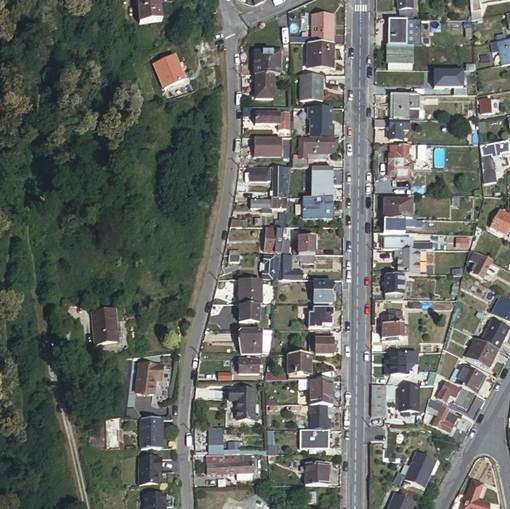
[(138,0),(139,24),(159,23),(157,0),(138,0)]
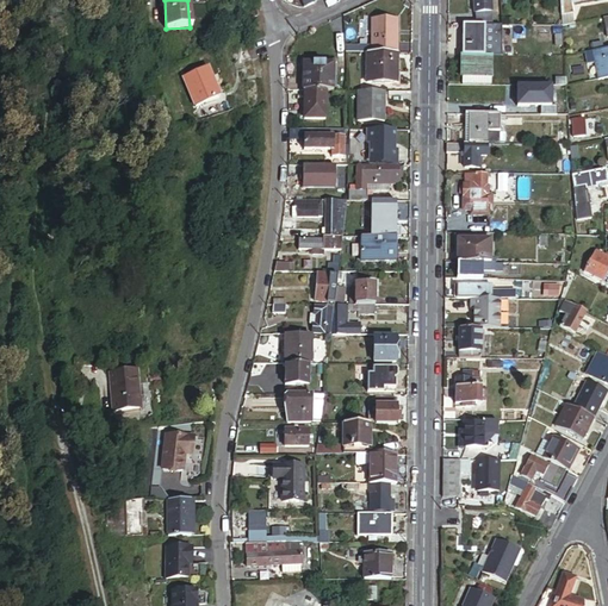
[(491,23),(491,0),(476,0),(476,23),(485,23),(491,23)]
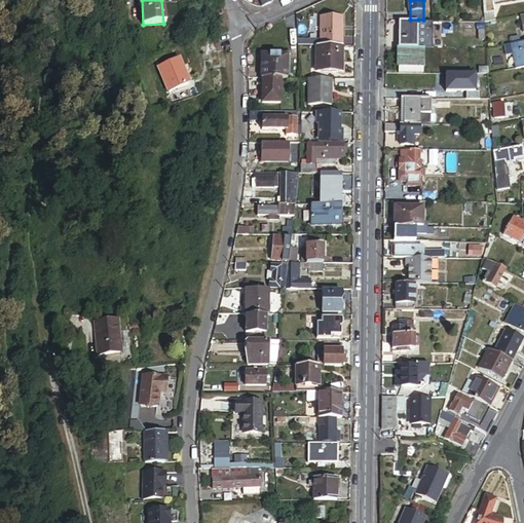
[(495,10),(493,0),(482,0),(484,11),(495,10)]
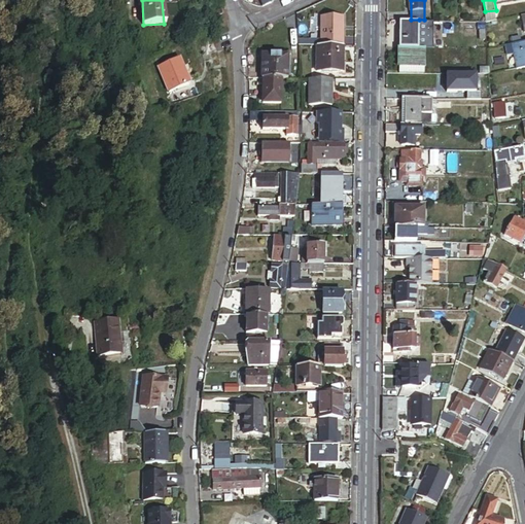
[(222,18),(221,8),(209,10),(210,20),(222,18)]
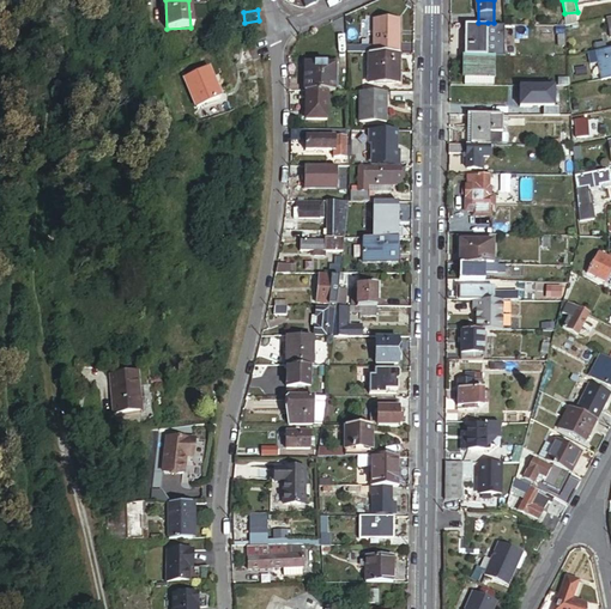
[(564,24),(579,20),(578,12),(564,13),(564,24)]
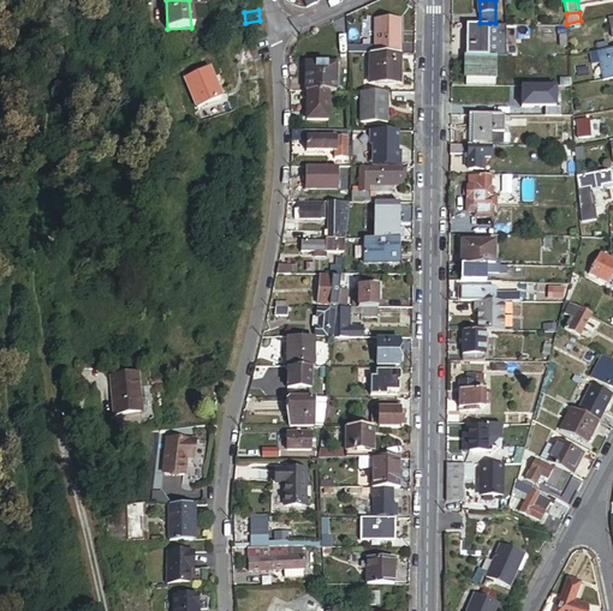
[(399,16),(373,16),(373,42),(373,49),(399,49),(399,16)]
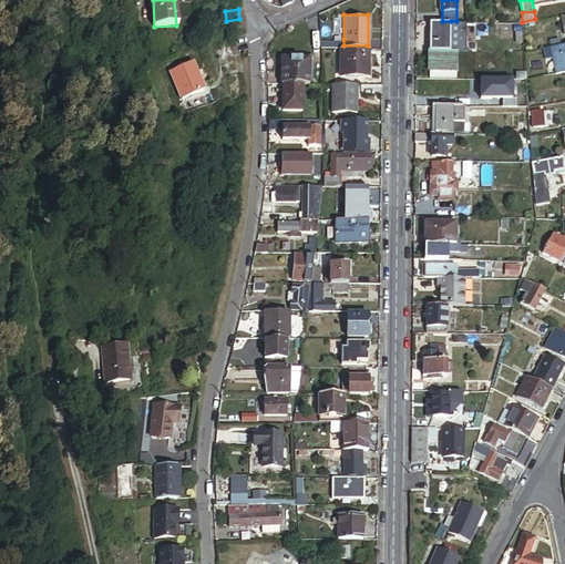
[(430,48),(450,48),(451,21),(442,21),(430,20),(430,48)]
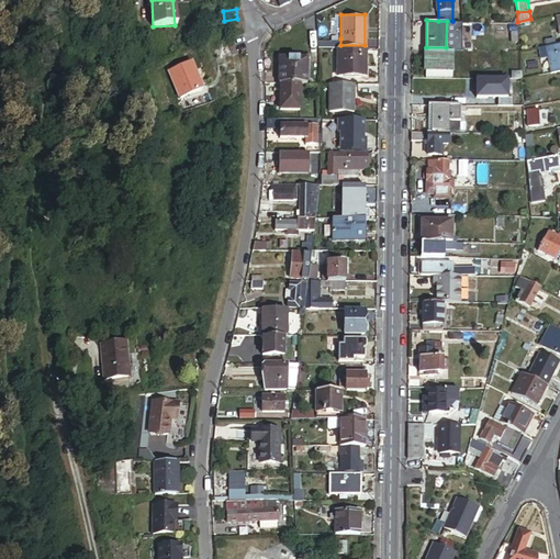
[(551,70),(559,68),(559,41),(547,44),(549,55),(551,70)]
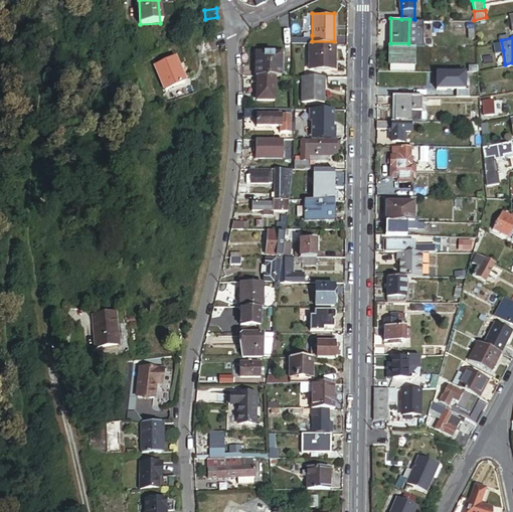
[(206,49),(202,40),(187,46),(190,55),(206,49)]
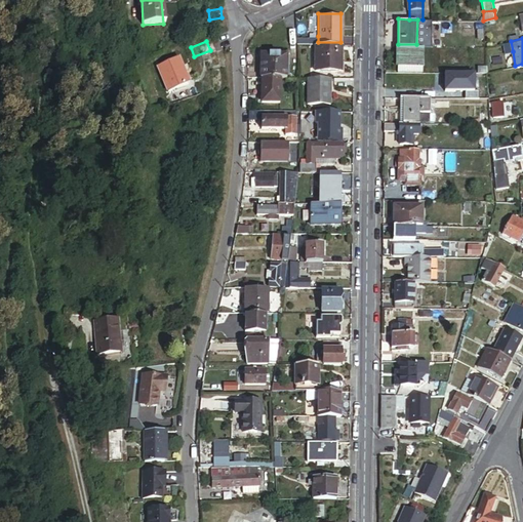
[(506,52),(513,51),(511,41),(504,42),(506,52)]
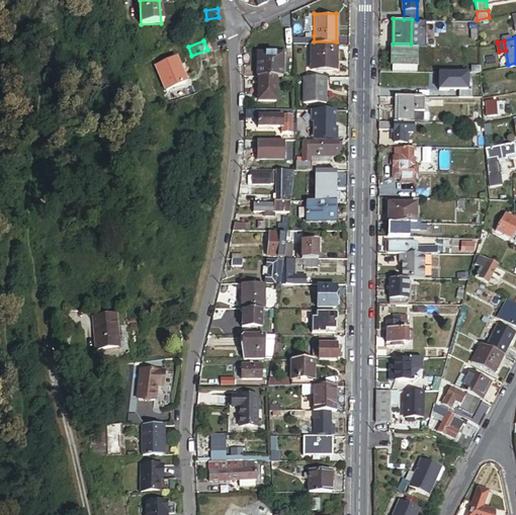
[(312,67),(336,67),(336,41),(314,41),(312,41),(312,67)]
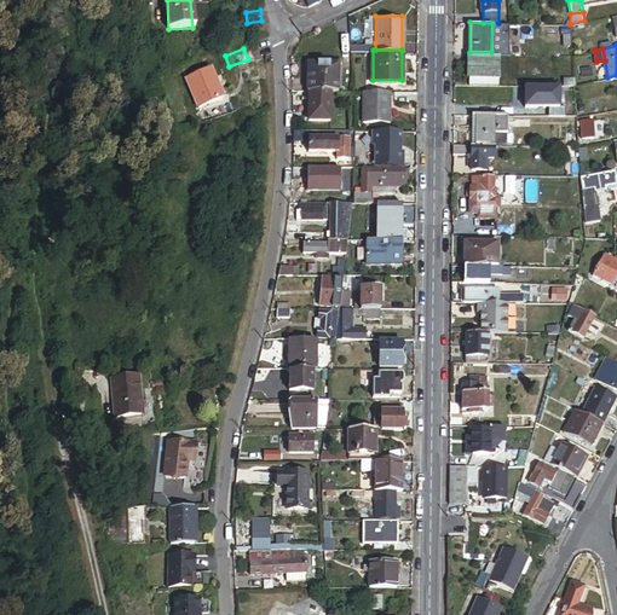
[(470,75),(499,76),(499,52),(491,52),(470,52),(470,75)]
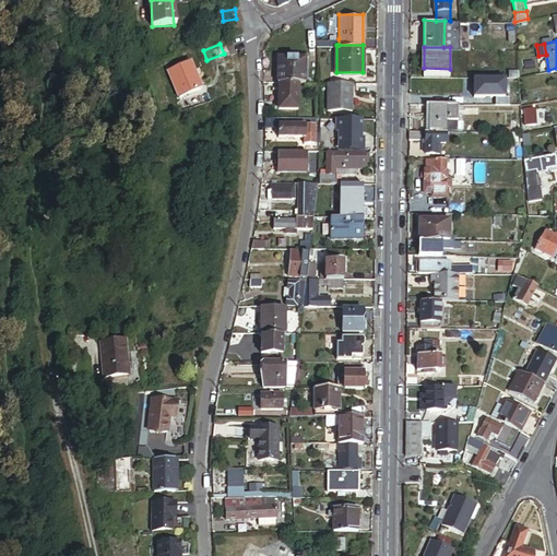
[(298,80),(305,80),(306,54),(277,54),(276,80),(280,80),(298,80)]
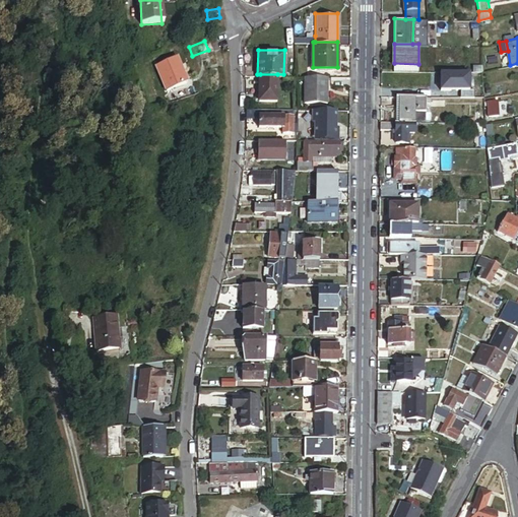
[(160,89),(180,81),(169,56),(150,64),(160,89)]
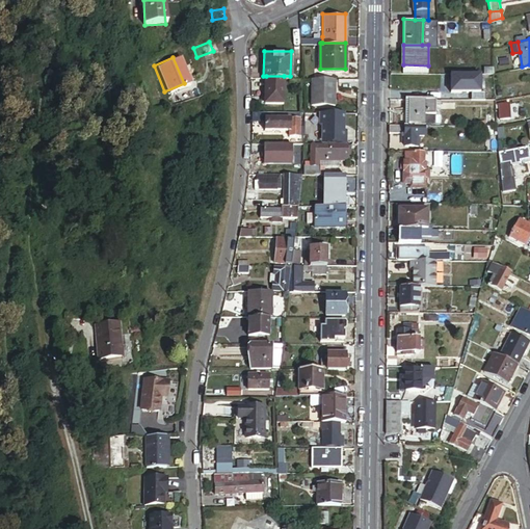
[(265,101),(284,102),(284,76),(266,76),(265,101)]
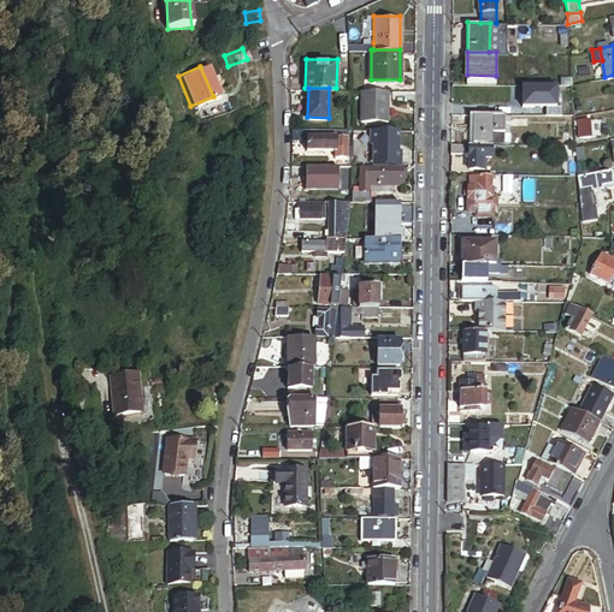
[(360,118),(388,118),(388,89),(360,89),(360,118)]
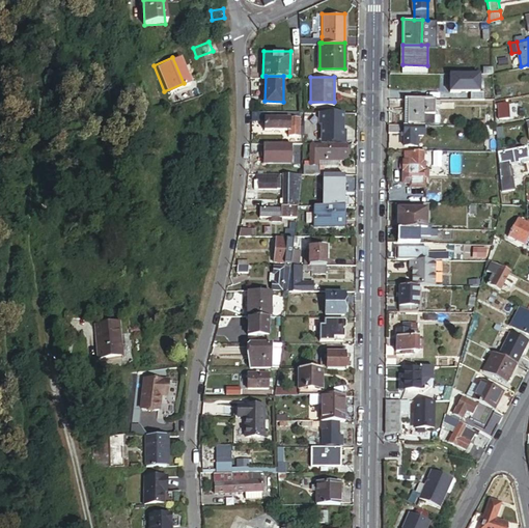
[(423,123),(433,123),(433,98),(408,96),(408,122),(423,123)]
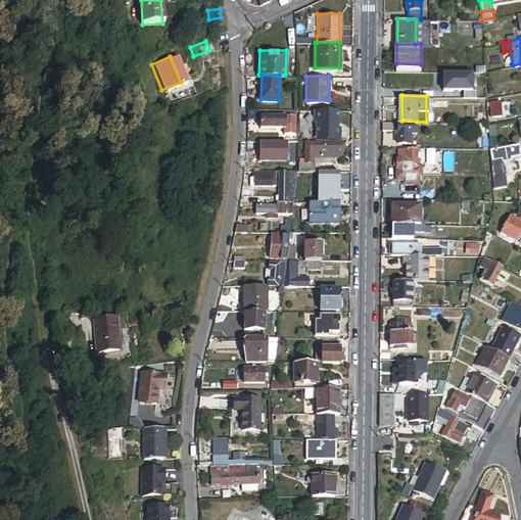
[(500,98),(489,99),(490,115),(502,113),(500,98)]
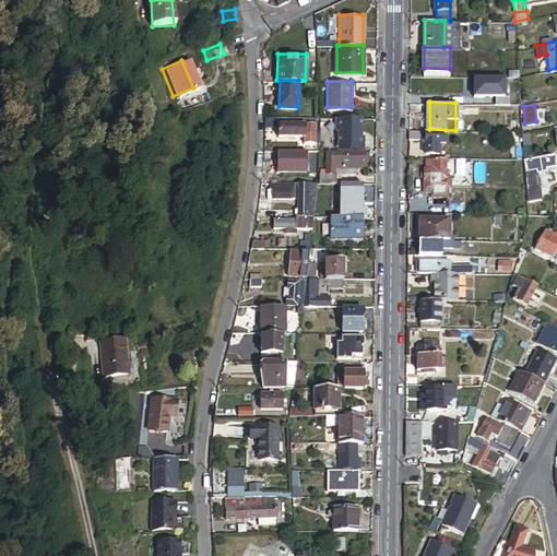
[(336,142),(364,144),(365,116),(339,114),(336,142)]
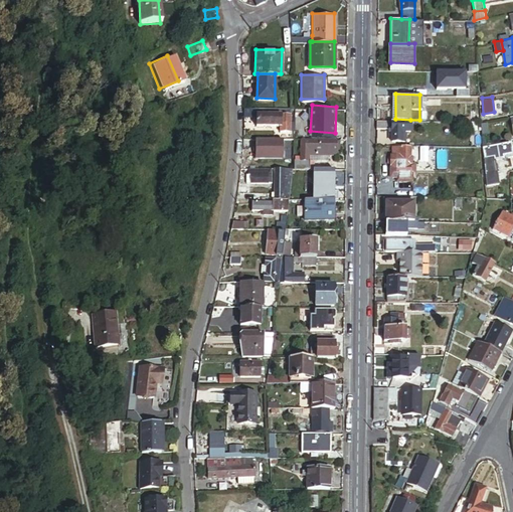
[(279,130),(289,130),(289,113),(289,107),(243,107),(243,114),(244,114),(252,114),(255,114),(255,124),(279,125),(279,130)]
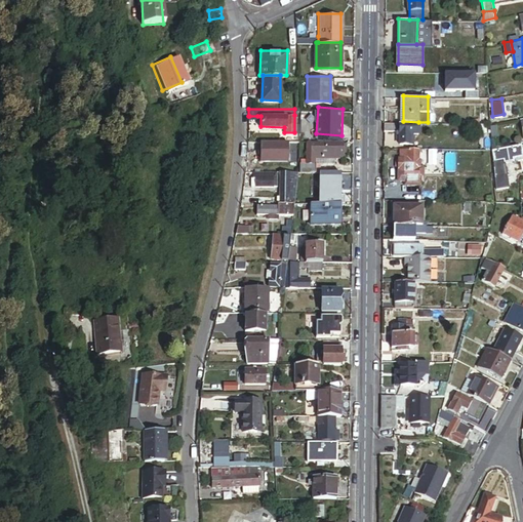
[(413,131),(418,131),(418,122),(403,121),(400,121),(384,121),(384,130),(396,130),(399,130),(399,133),(399,142),(413,142),(413,135),(413,131)]
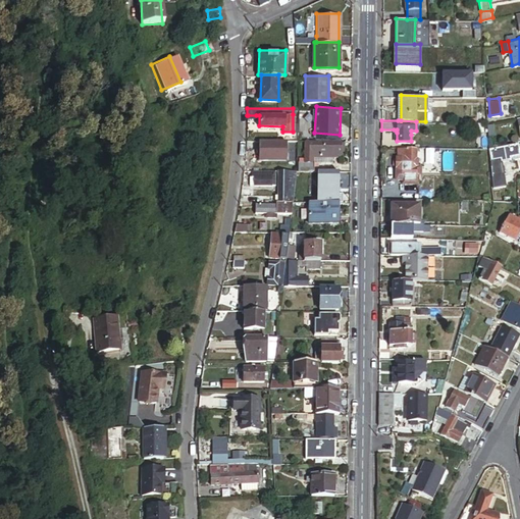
[(259,158),(281,158),(282,139),(259,138),(259,158)]
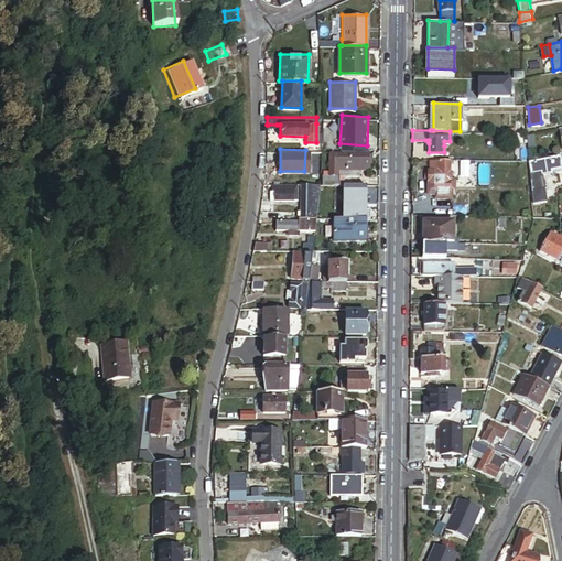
[(339,173),(359,174),(359,168),(367,168),(367,163),(369,160),(369,155),(368,153),(357,152),(357,151),(326,151),(326,173),(322,173),(322,183),(339,183),(339,173)]
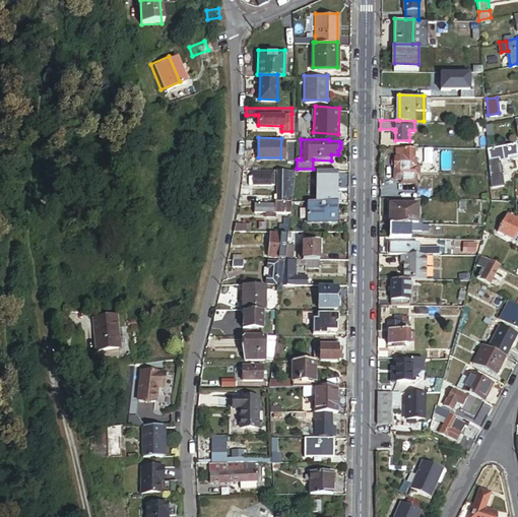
[(503,159),(517,156),(517,151),(516,146),(515,141),(487,146),(488,163),(490,162),(503,159)]
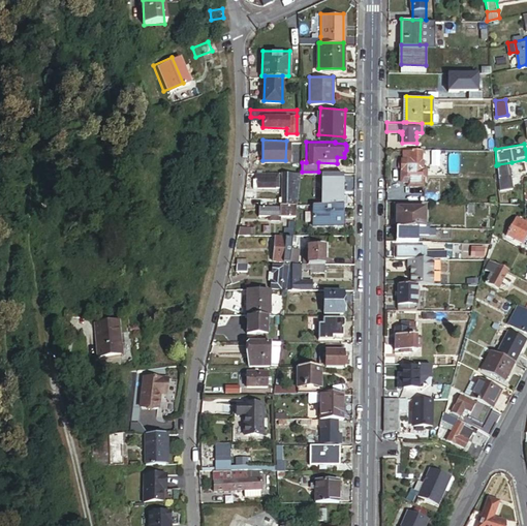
[(427,169),(424,166),(425,160),(422,158),(422,148),(411,148),(410,150),(403,150),(403,156),(400,158),(400,166),(401,168),(401,179),(402,181),(408,181),(408,185),(423,185),(427,181),(427,169)]
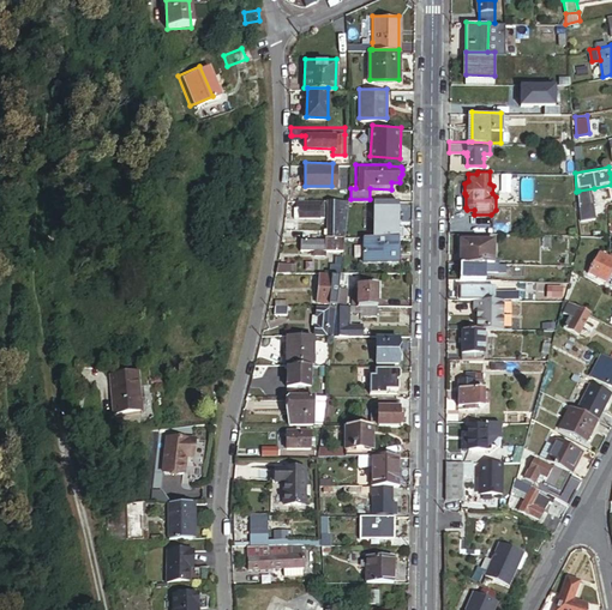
[(580,218),(595,218),(594,188),(579,191),(580,218)]
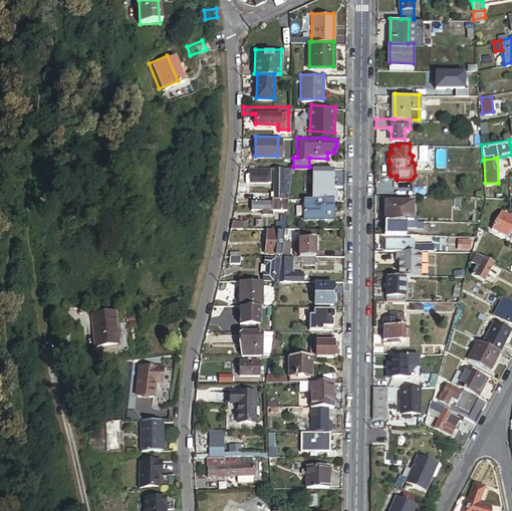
[(250,180),(266,181),(267,170),(271,170),(271,167),(247,167),(247,172),(250,172),(250,180)]
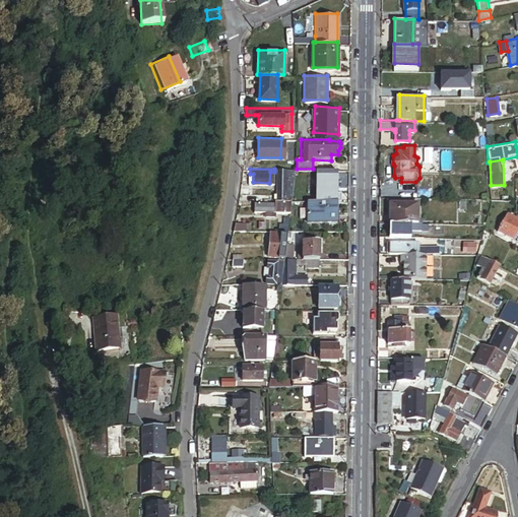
[(287,199),(292,199),(296,169),(277,169),(276,196),(287,196),(287,199)]
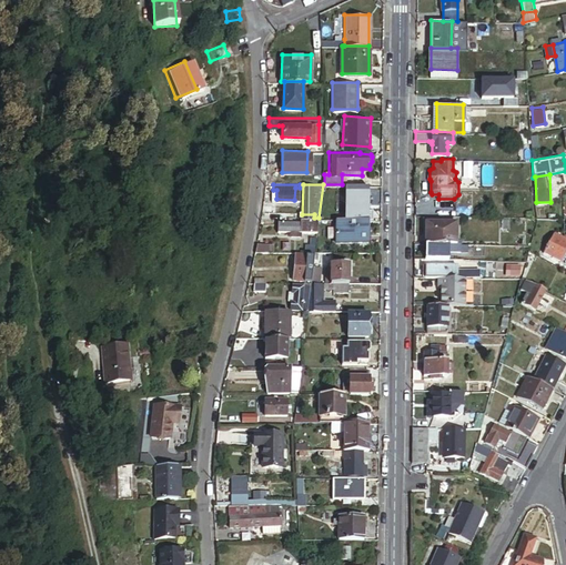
[(301,231),(316,231),(319,218),(314,218),(301,218),(301,221),(301,231)]
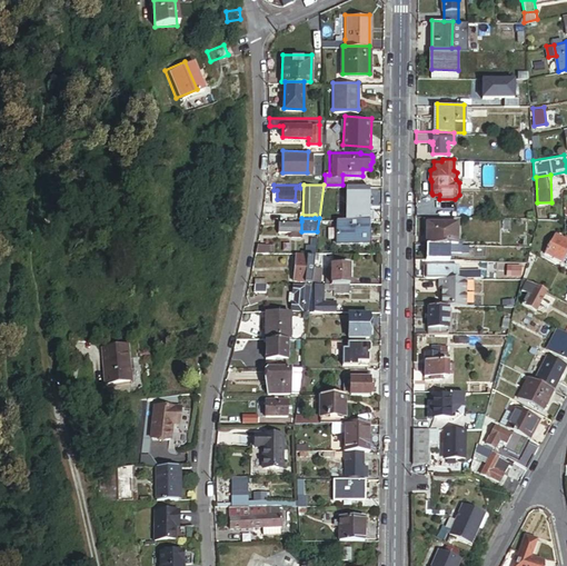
[(336,241),(368,241),(368,219),(337,218),(336,241)]
